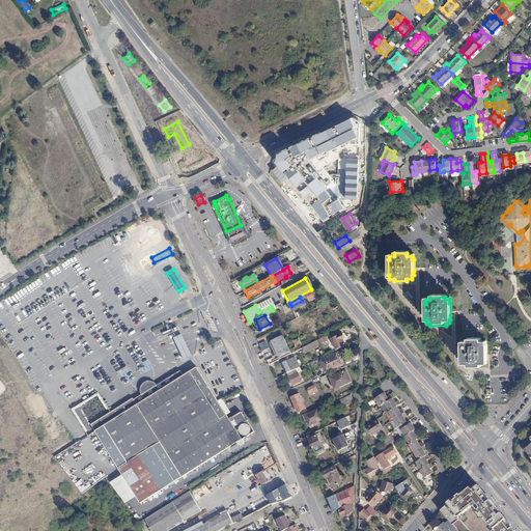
[(175,320),(164,326),(167,331),(178,326),(175,320)]
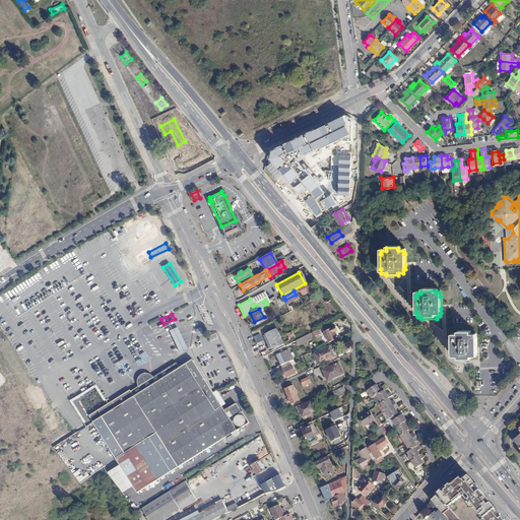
[(324,332),(329,343),(335,341),(332,334),(339,332),(336,326),(324,332)]
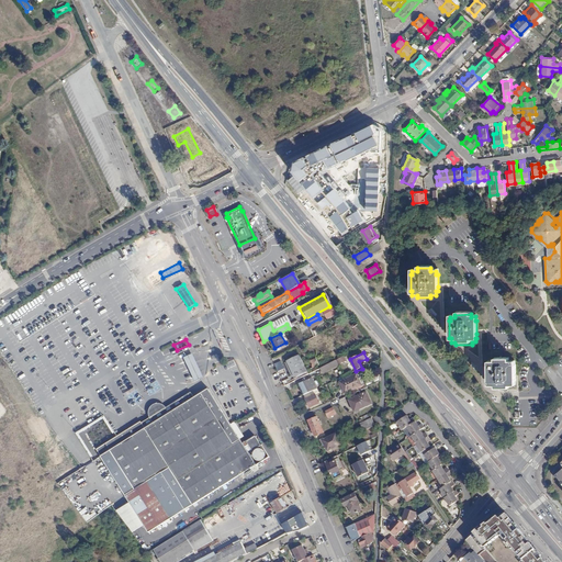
[(192,355),(183,358),(194,382),(203,378),(192,355)]
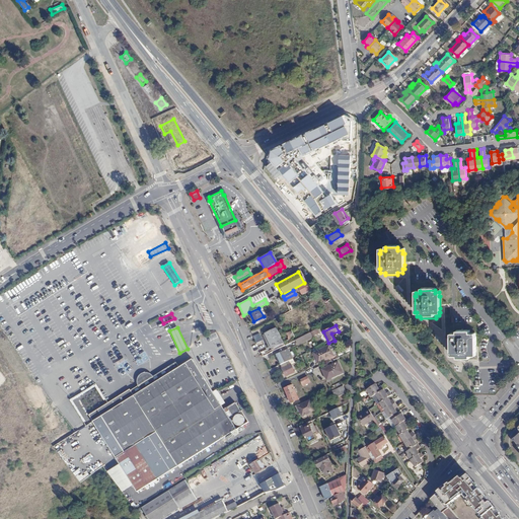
[(276,327),(267,332),(269,337),(268,338),(272,347),(271,348),(272,351),(285,345),(276,327)]
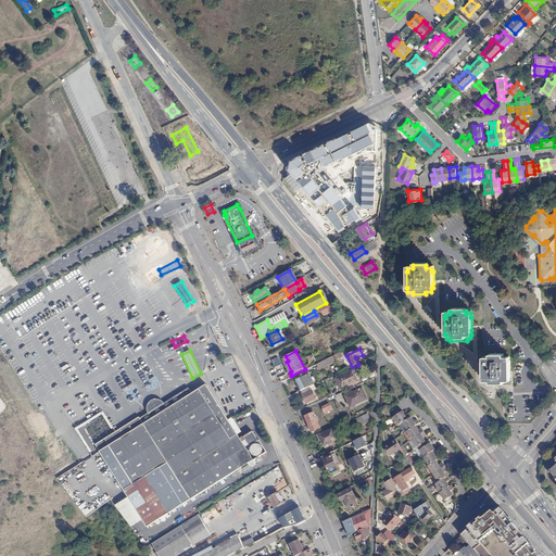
[(313,354),(303,359),(306,364),(316,359),(313,354)]
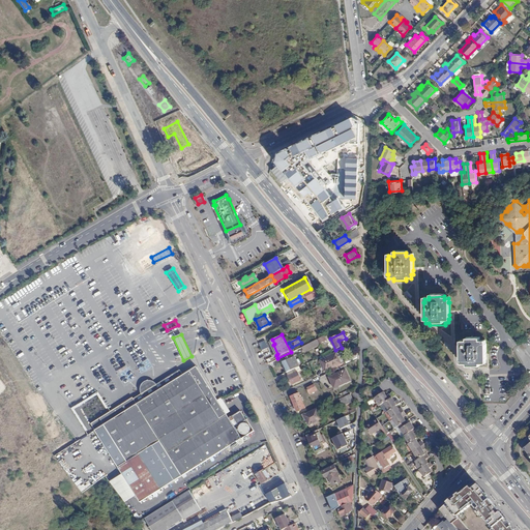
[(259,343),(262,350),(268,348),(265,340),(259,343)]
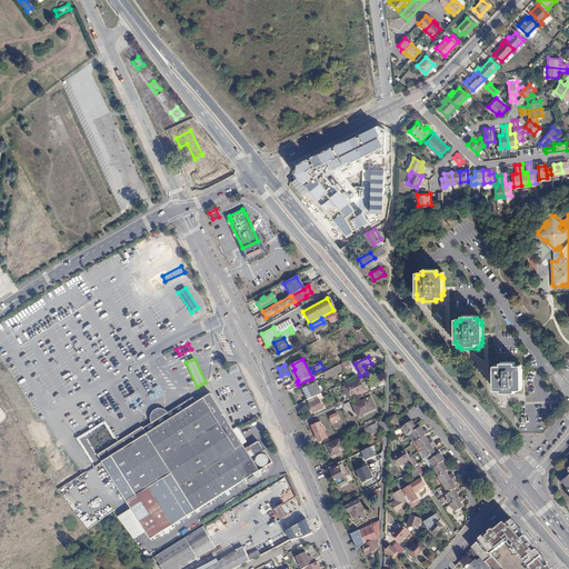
[(500,365),(500,367),(496,367),(496,371),(495,371),(495,388),(496,388),(496,392),(500,392),(500,395),(518,395),(518,391),(521,391),(521,387),(522,387),(522,381),(522,370),(520,370),(520,367),(517,367),(517,365),(500,365)]
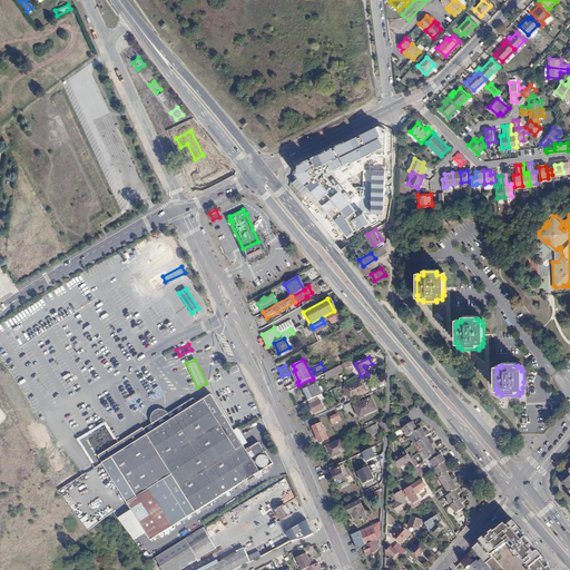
[(359,381),(343,387),(347,399),(364,392),(359,381)]
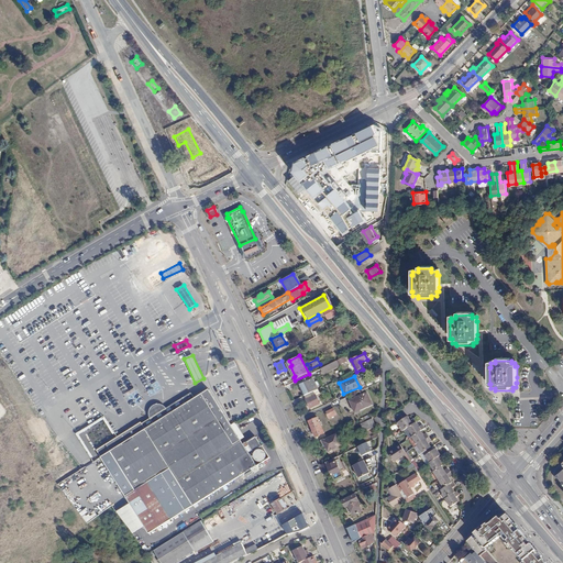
[(298,384),(304,395),(315,390),(309,379),(298,384)]
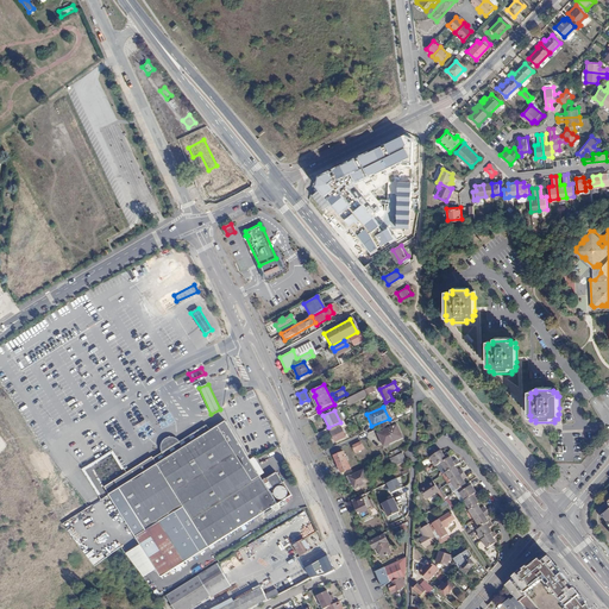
[(211,425),(186,440),(179,437),(174,437),(169,438),(165,441),(164,446),(165,453),(157,458),(156,457),(131,472),(136,479),(123,488),(149,529),(139,535),(144,544),(159,567),(164,576),(289,496),(281,483),(280,483),(272,470),(263,476),(230,421),(213,431),(211,425)]
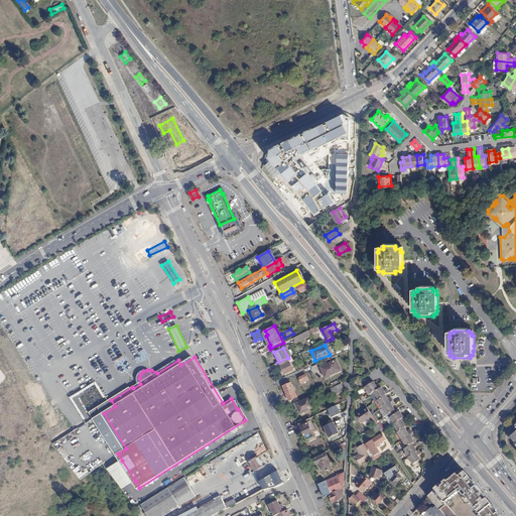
[(288,358),(278,362),(283,374),(293,369),(288,358)]
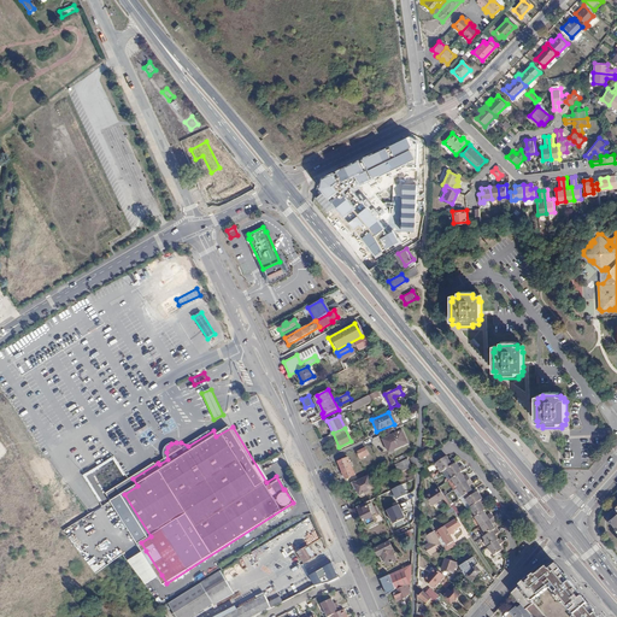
[(401,429),(382,438),(388,451),(406,441),(401,429)]
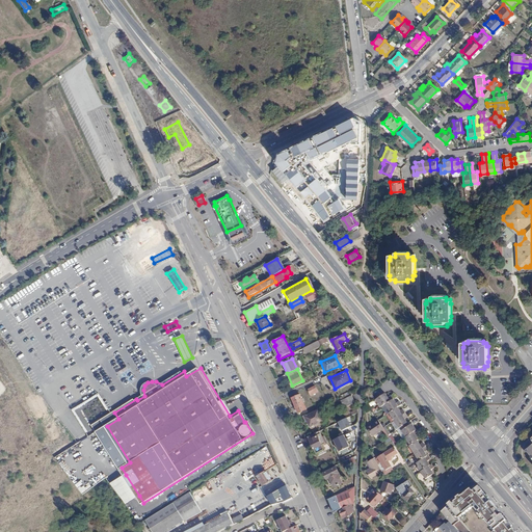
[(314,386),(308,389),(310,395),(317,391),(314,386)]
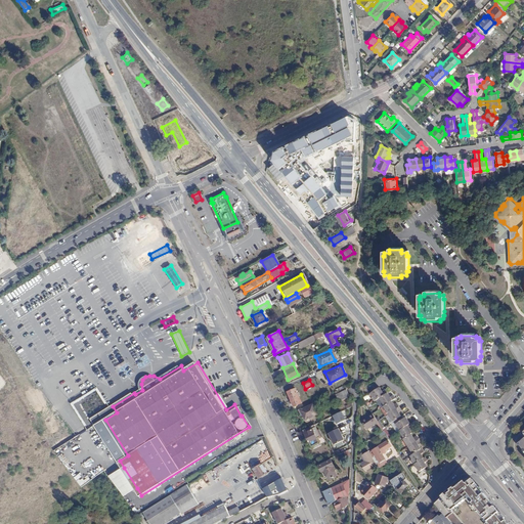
[(379,395),(387,390),(385,387),(382,388),(380,384),(369,390),(373,395),(374,394),(376,397),(379,395)]
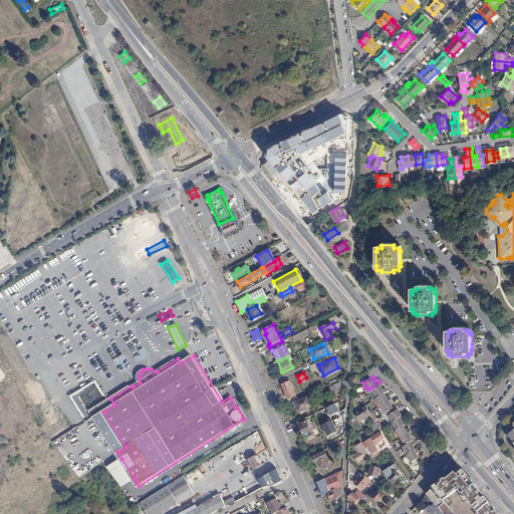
[(339,377),(328,382),(332,393),(343,388),(340,380),(339,377)]
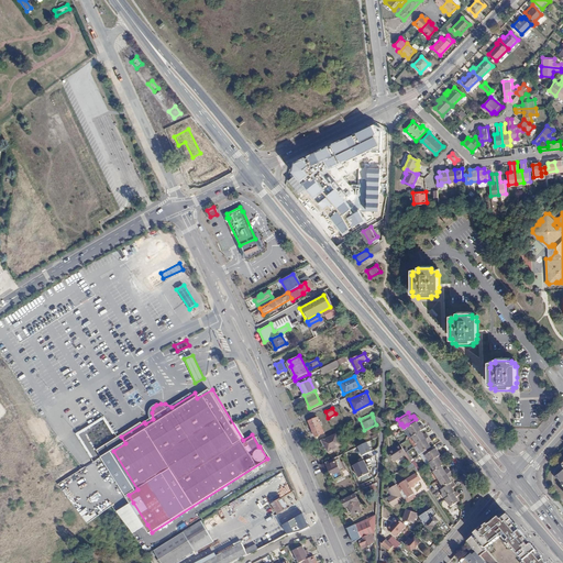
[(317,417),(308,420),(315,435),(323,432),(317,417)]
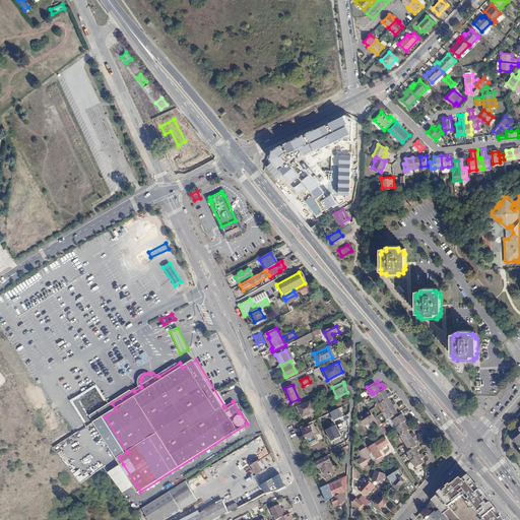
[(376,392),(381,400),(387,396),(391,393),(389,390),(387,391),(384,387),(376,392)]
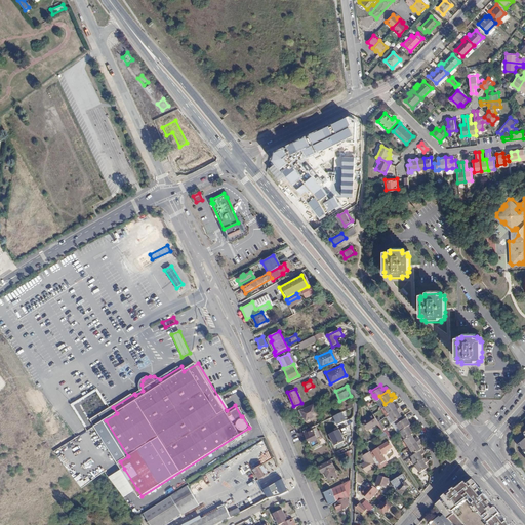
[(384,404),(389,412),(398,406),(396,403),(394,404),(391,400),(385,404),(384,404)]
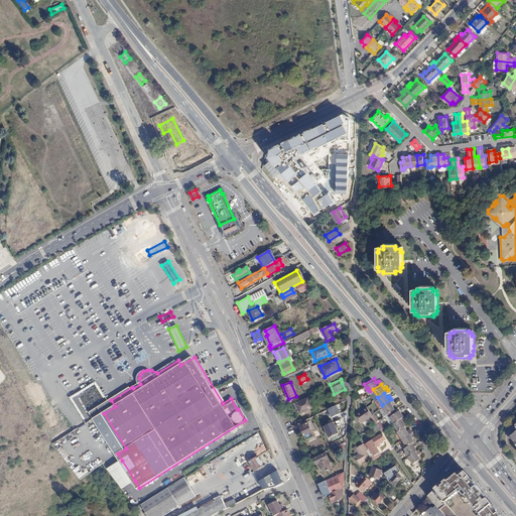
[(298,408),(300,413),(312,407),(307,397),(297,402),(296,401),(292,402),(296,409),(298,408)]
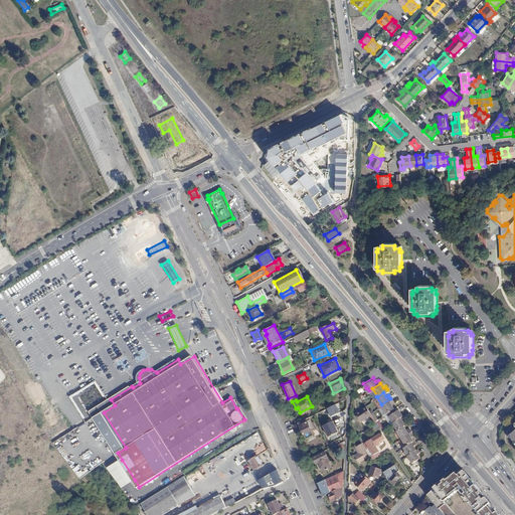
[(387,411),(393,407),(390,402),(392,401),(390,398),(381,404),(386,411),(387,411)]
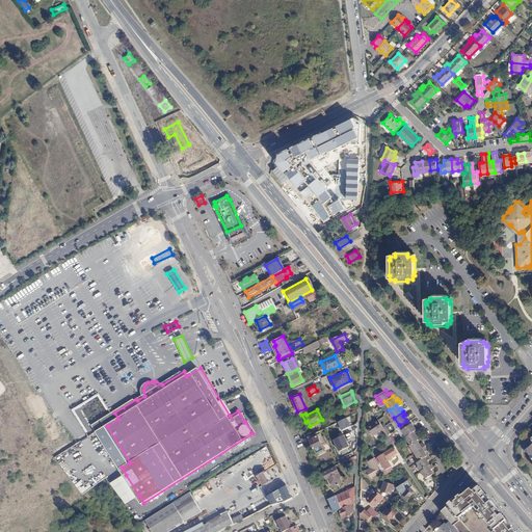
[(96,425),(122,468),(130,462),(107,426),(118,419),(114,413),(96,425)]
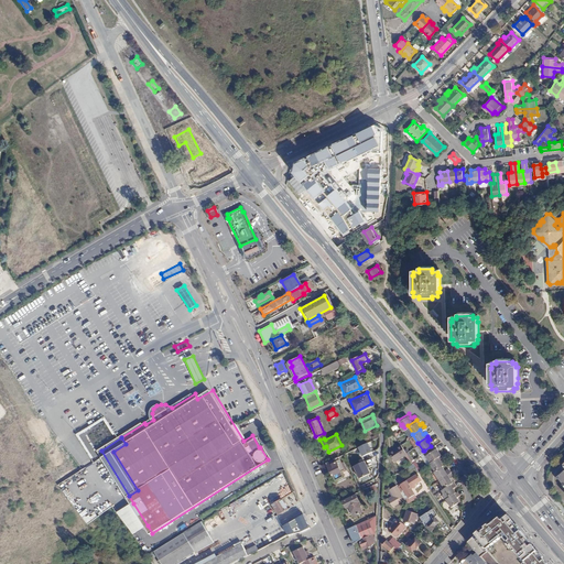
[(368,444),(358,448),(362,458),(372,454),(368,444)]
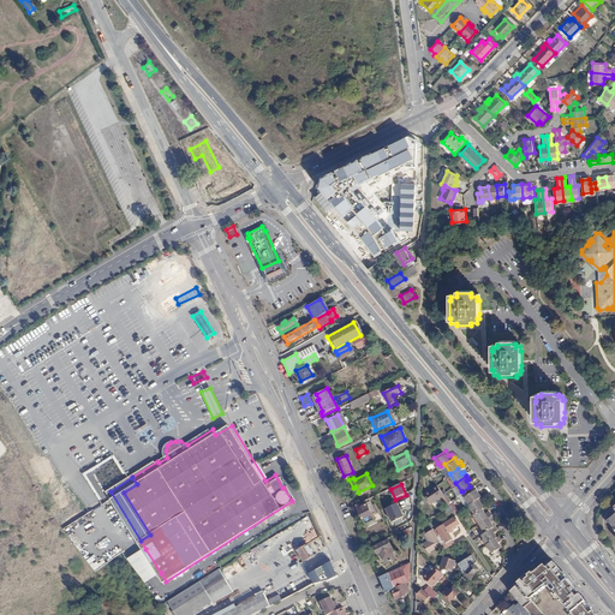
[(437,485),(424,494),(431,506),(445,497),(437,485)]
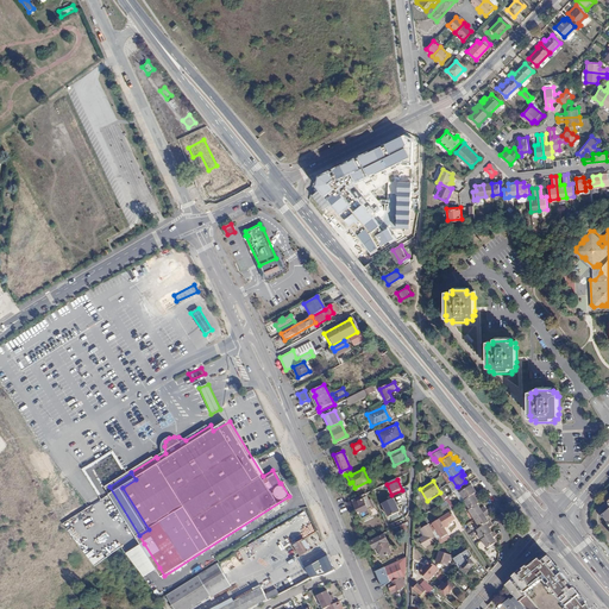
[(458,487),(464,496),(476,489),(471,482),(468,484),(465,482),(458,487)]
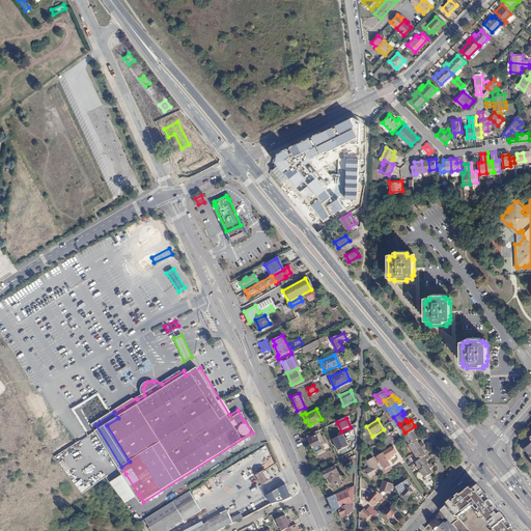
[(404,432),(404,434),(410,442),(416,438),(417,437),(414,432),(417,429),(415,426),(404,432)]
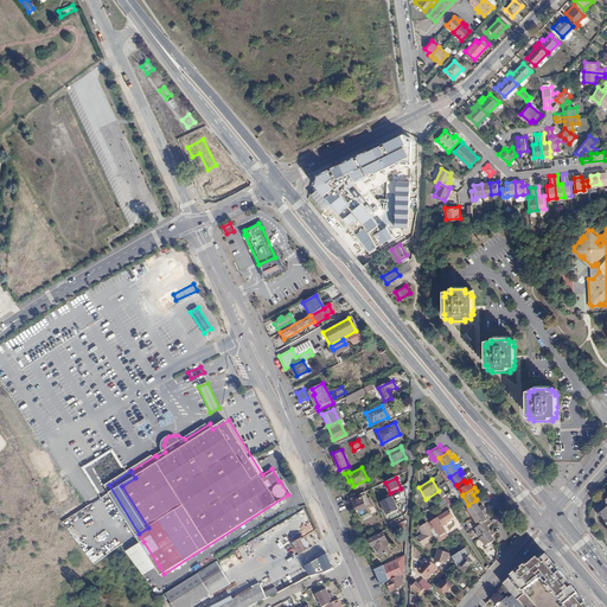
[(365,491),(351,498),(362,519),(372,515),(370,510),(374,508),(365,491)]
